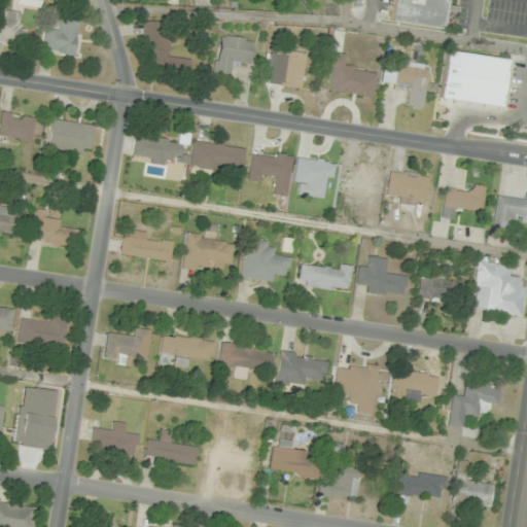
[(16,0),(15,3),(38,8),(39,0),(16,0)]
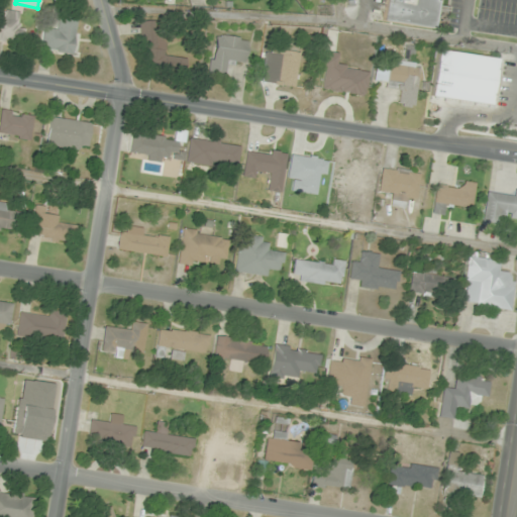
[(385,0),(383,18),(384,20),(431,26),(434,0),(385,0)]
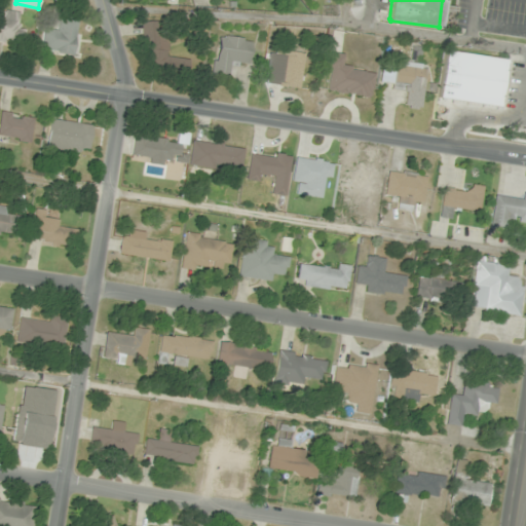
[(26,25),(16,24),(17,12),(0,10),(0,40),(23,43),(26,25)]
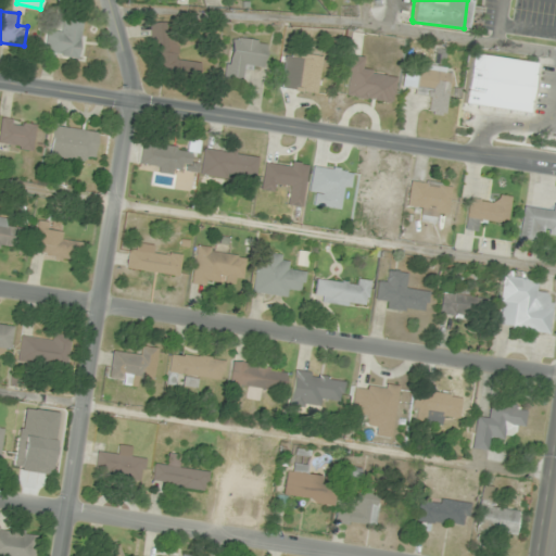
[(45,53),(77,58),(83,20),(61,16),(59,30),(48,28),(45,53)]
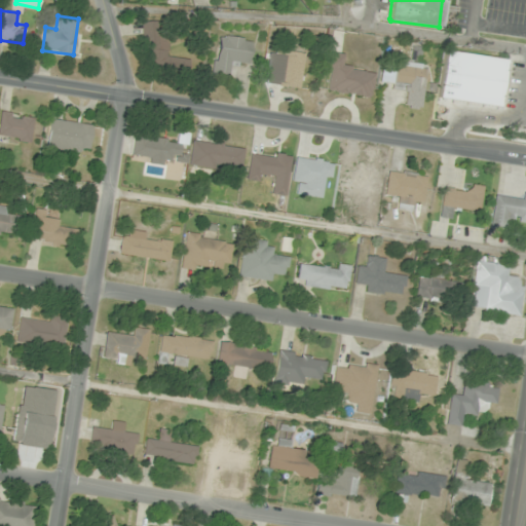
[(136,24),(136,34),(144,34),(144,66),(164,66),(164,24),(136,24)]
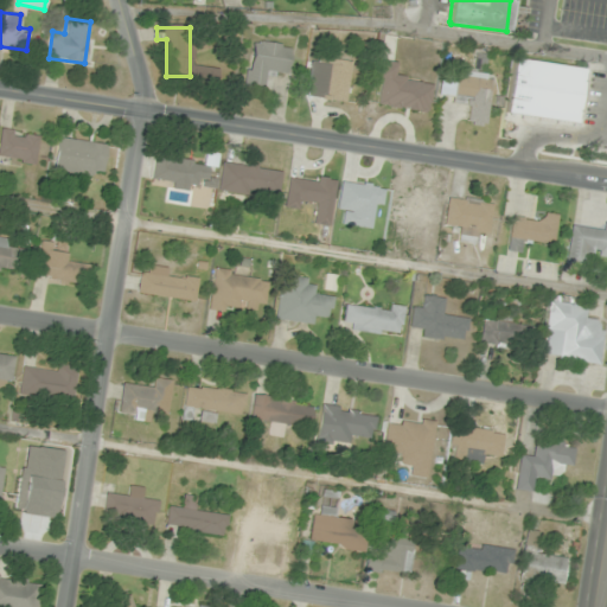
[(264,90),(267,72),(287,76),(291,45),(250,39),(243,87),(264,90)]
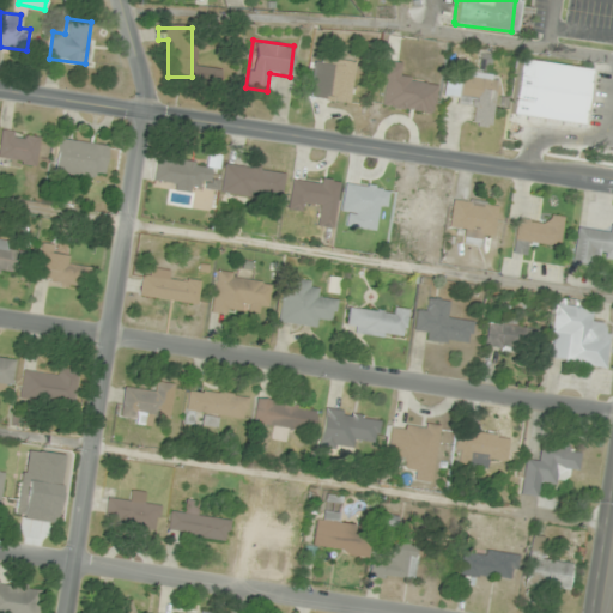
[(356,59),(314,54),(308,98),(350,104),(356,59)]
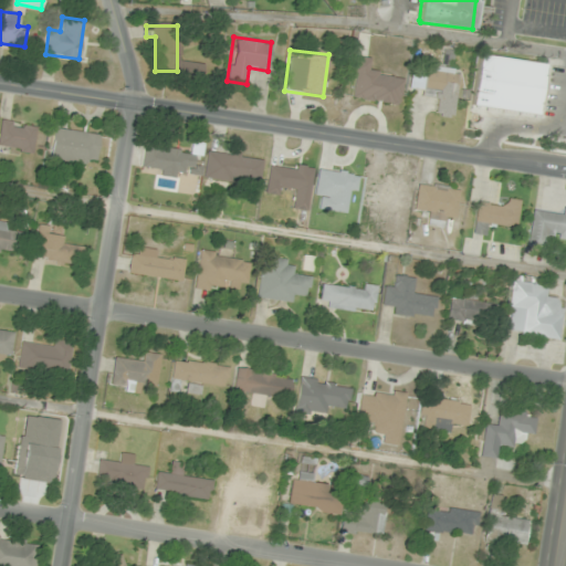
[(399,105),(404,76),(370,71),(371,58),(355,55),(348,97),(399,105)]
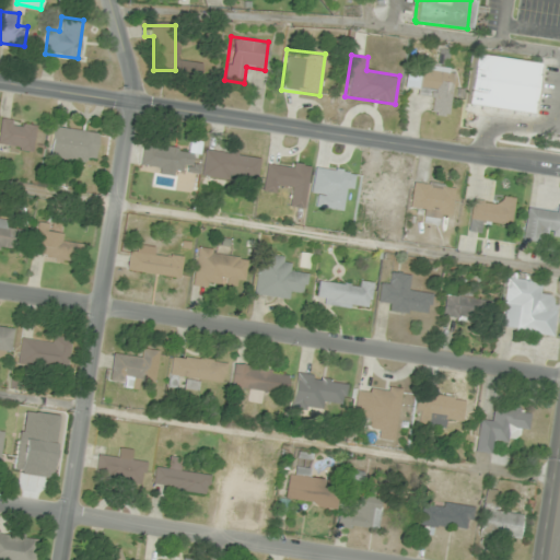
[(448,116),(455,69),(421,65),(417,97),(432,100),(430,114),(448,116)]
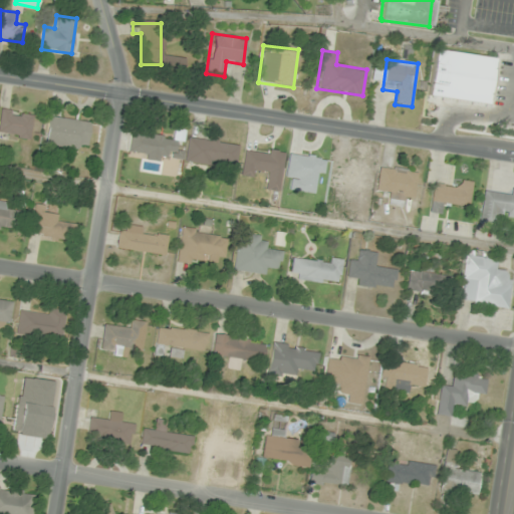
[(513,93),(507,93),(508,89),(486,86),(483,117),(513,120),(513,93)]
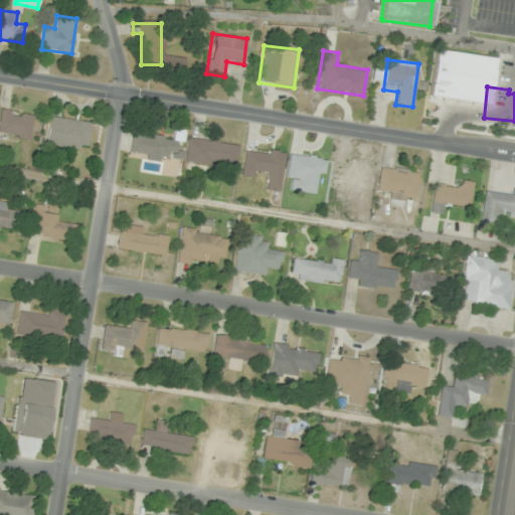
[(31,113),(0,112),(0,135),(31,136),(31,113)]
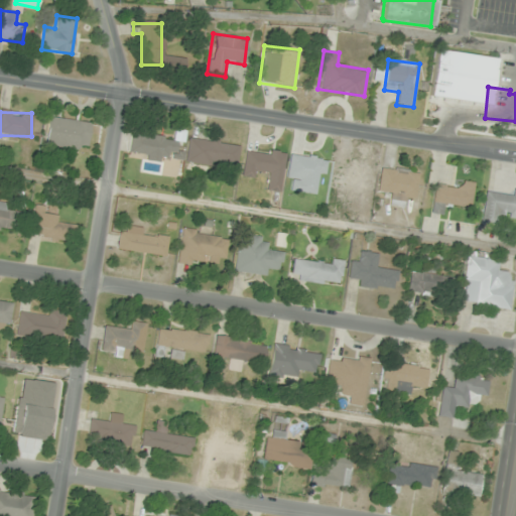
[(92,122),(48,117),(45,145),(88,150),(92,122)]
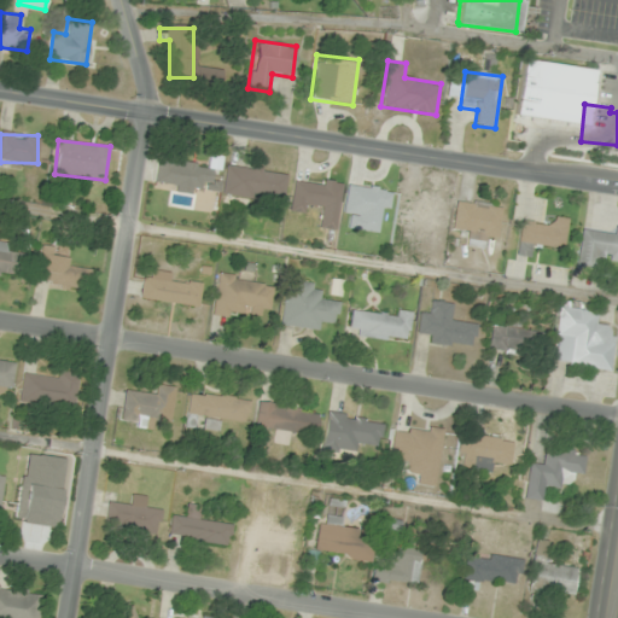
[(153,187),(192,193),(193,186),(204,187),(208,167),(158,158),(153,187)]
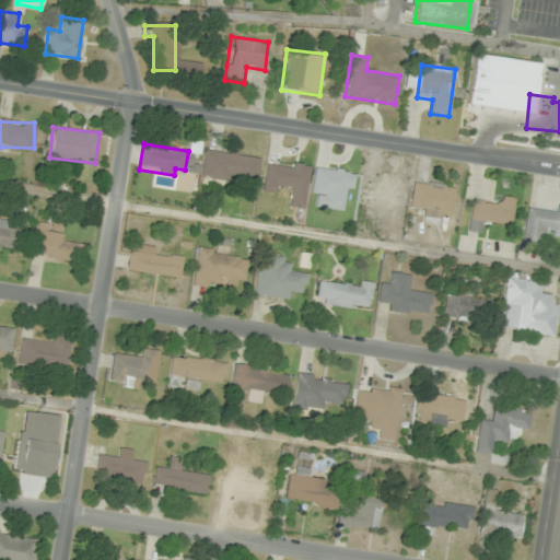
[(257,182),(259,155),(205,149),(202,175),(257,182)]
